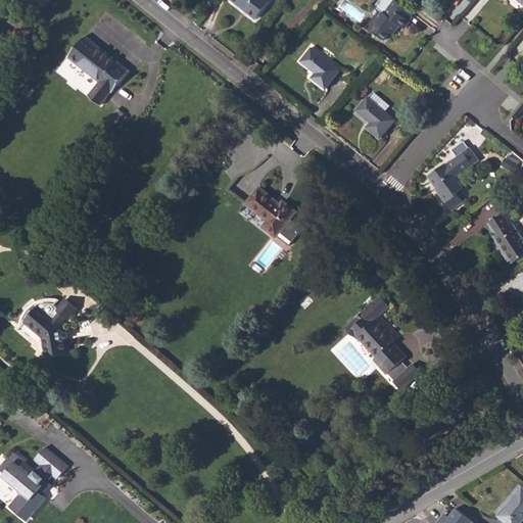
[(232,0),(242,7),(244,5),(256,16),(270,0),(232,0)]
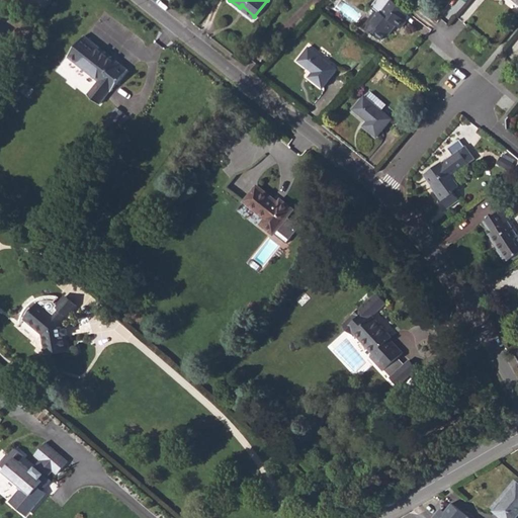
[(410,13),(393,0),(387,0),(384,5),(386,6),(381,12),(376,8),(362,26),(373,35),(374,34),(381,39),(386,32),(389,34),(397,24),(400,27),(406,20),(405,19),(410,13)]
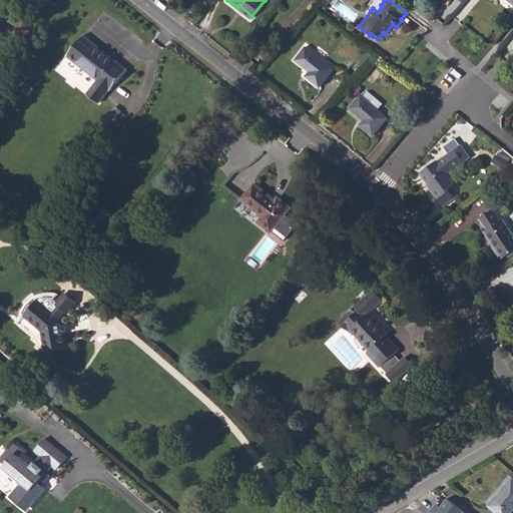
[(237,7),(250,18),(251,16),(239,5),(237,7)]
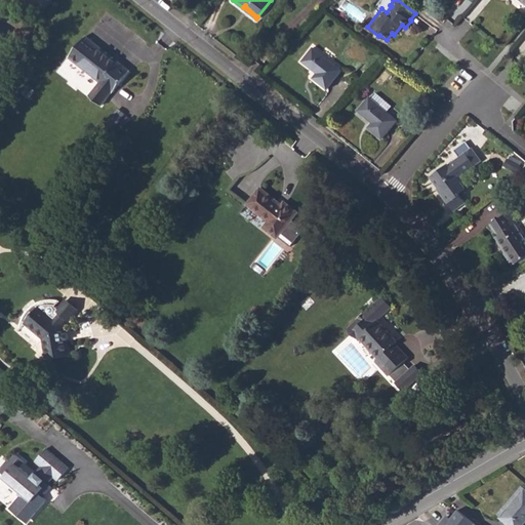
[(89,94),(102,105),(113,90),(114,91),(125,77),(117,71),(122,64),(101,46),(98,48),(91,41),(92,40),(86,35),(70,56),(101,81),(89,94)]
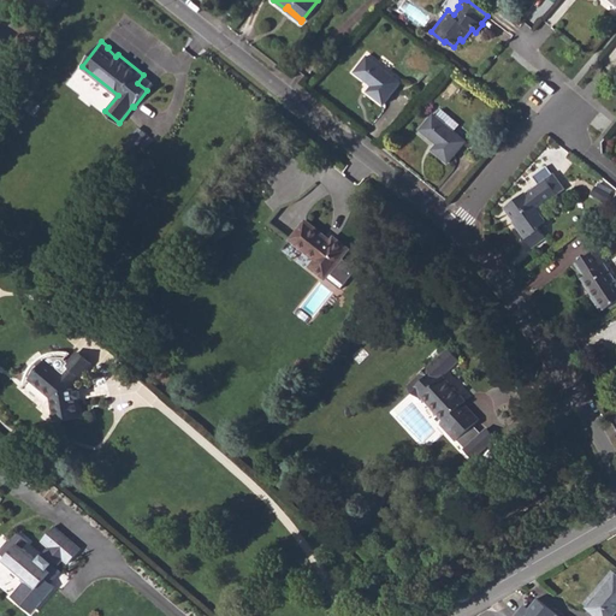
[(355,72),(372,86),(367,90),(383,102),(401,82),(367,55),(355,72)]
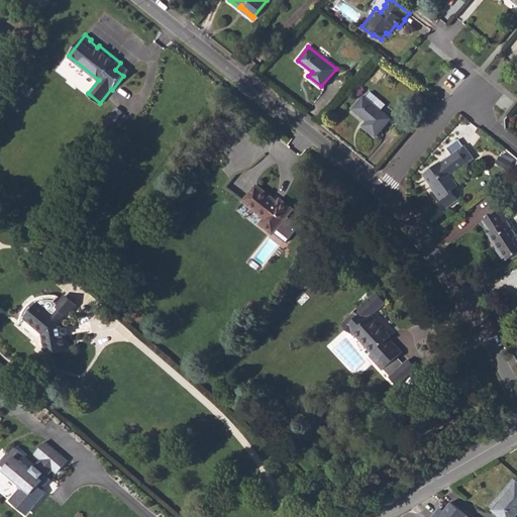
[(115,70),(123,76),(128,69),(120,63),(115,70)]
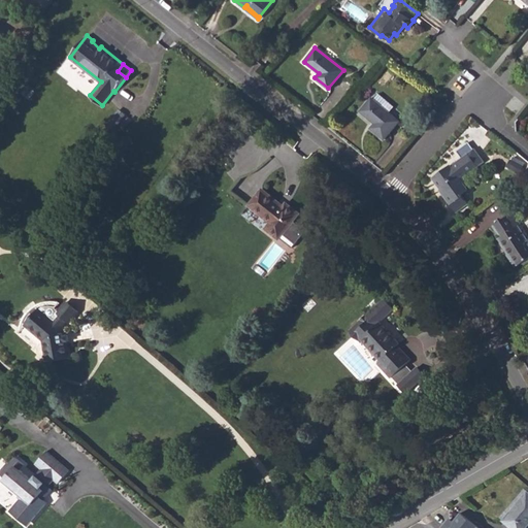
[(374,99),(390,111),(394,106),(380,93),(374,99)]
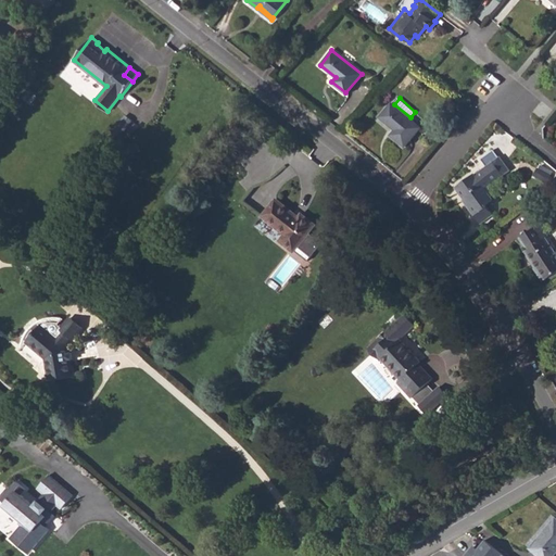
[(394,104),(392,102),(380,117),(395,130),(391,135),(405,147),(421,127),(411,117),(394,104)]
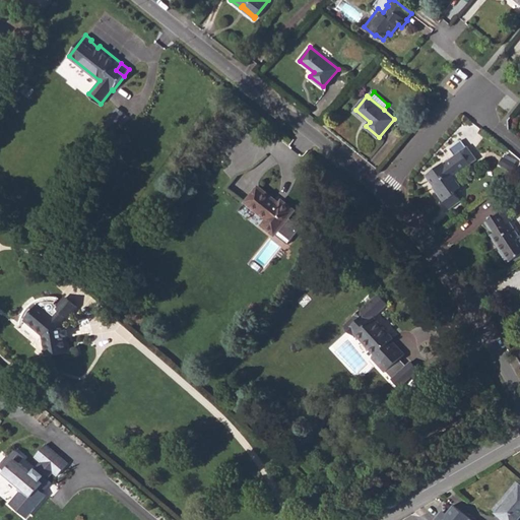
[(426,175),(435,186),(434,187),(449,208),(461,200),(455,191),(461,186),(457,180),(459,178),(456,174),(475,159),(466,147),(445,163),(444,161),(426,175)]
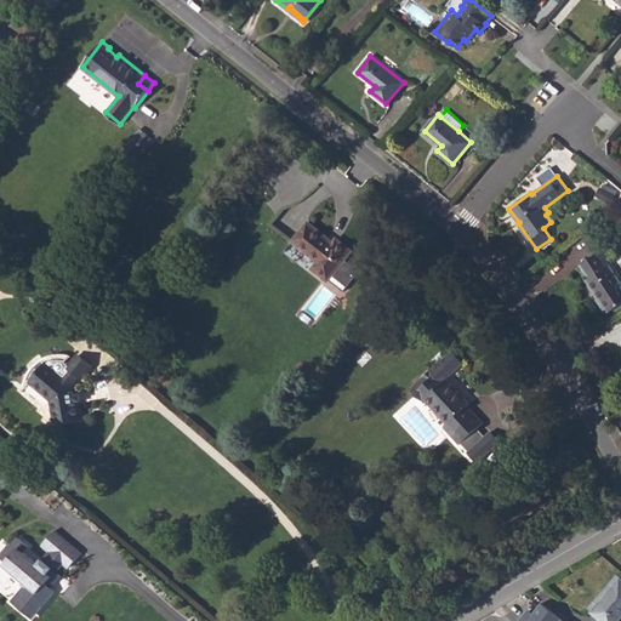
[(294,241),(318,262),(313,269),(329,281),(352,251),(337,238),(335,241),(309,222),(294,241)]
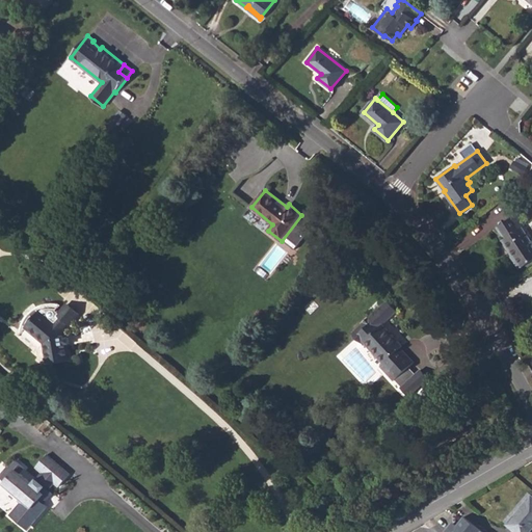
[(509,219),(516,231),(523,228),(525,225),(516,214),(509,219)]
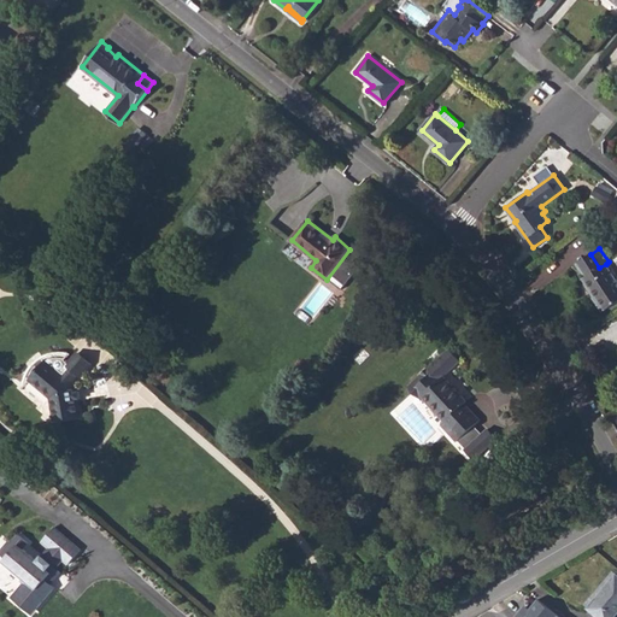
[(591,254),(576,263),(585,276),(583,278),(604,310),(616,301),(616,281),(606,264),(599,268),(591,254)]
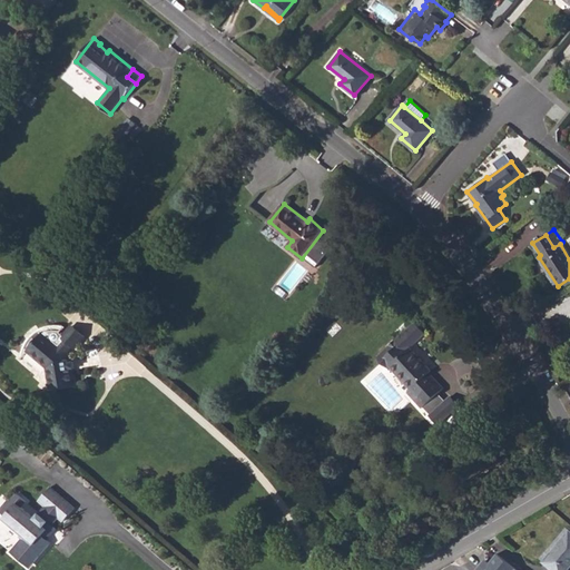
[(28,351),(47,367),(50,387),(74,384),(70,354),(68,352),(72,346),(75,349),(85,336),(72,325),(61,337),(64,340),(59,345),(43,333),(28,351)]
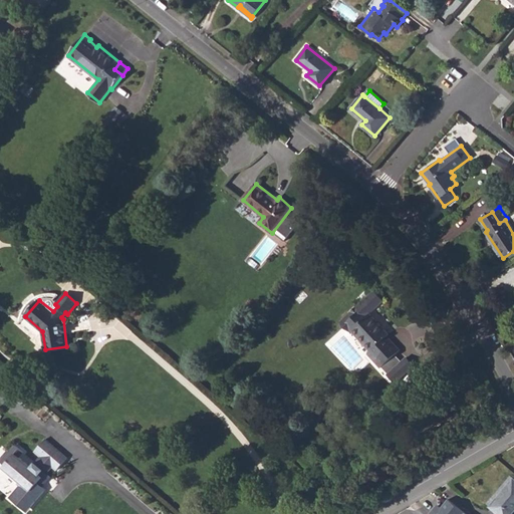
[(341,320),(343,328),(351,330),(352,329),(371,349),(367,353),(380,367),(381,365),(389,373),(388,374),(395,382),(414,365),(407,357),(404,360),(397,352),(401,349),(387,335),(389,334),(369,313),(380,303),(371,293),(341,320)]
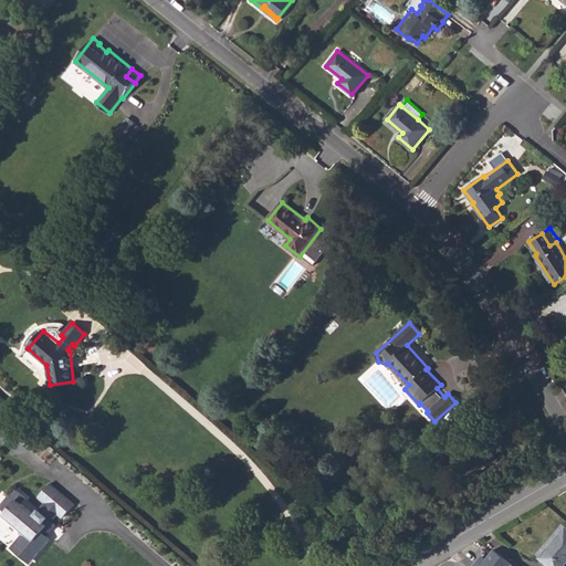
[(22,430),(17,438),(24,444),(31,436),(22,430)]
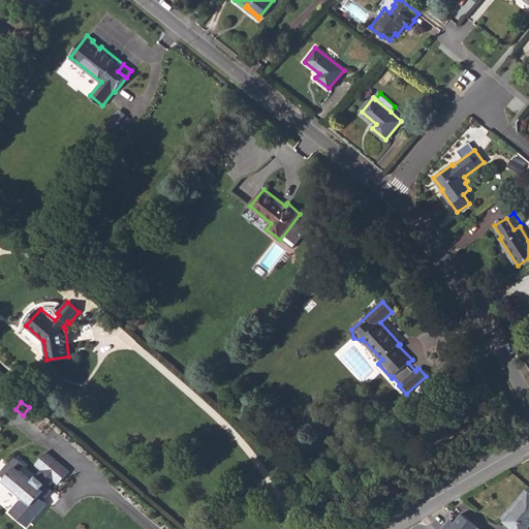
[(12,514),(26,525),(30,520),(32,522),(48,503),(43,500),(38,496),(43,491),(41,488),(44,484),(49,487),(54,479),(56,481),(58,479),(60,481),(67,473),(65,471),(66,468),(49,453),(47,456),(44,454),(37,462),(39,464),(37,466),(41,469),(32,480),(20,470),(24,465),(16,458),(9,464),(7,463),(0,471),(0,472),(5,477),(3,479),(16,490),(21,495),(18,498),(18,501),(19,502),(17,503),(14,506),(18,508),(12,514)]
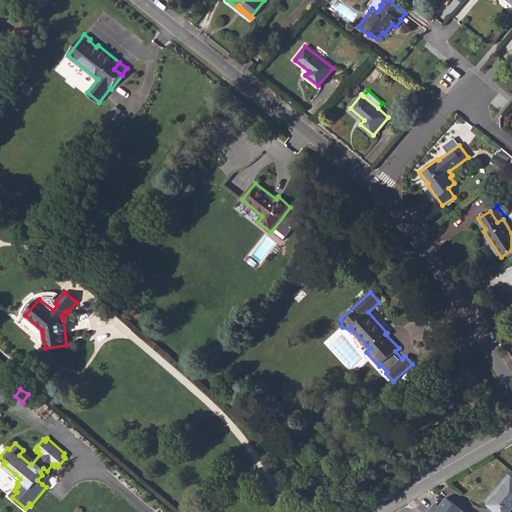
[(42,484),(51,474),(47,471),(43,468),(40,472),(42,475),(37,480),(42,484)]
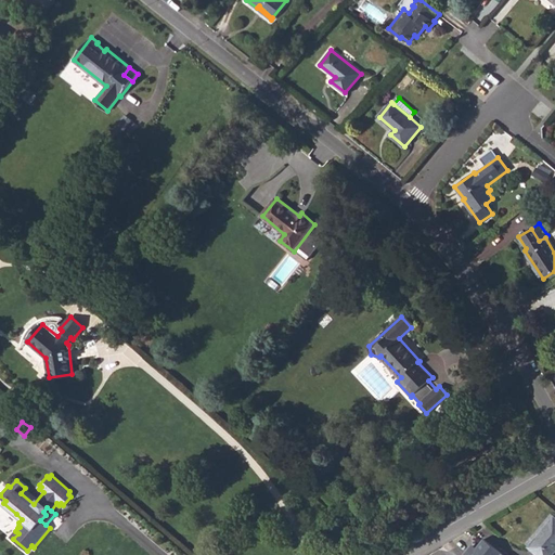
[(10,521),(17,528),(20,527),(18,526),(18,523),(22,519),(16,514),(10,521)]
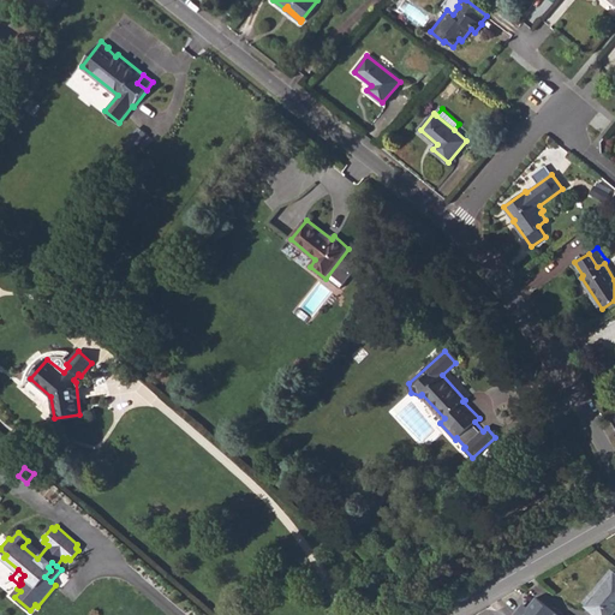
[(585,605),(596,614),(610,614),(614,610),(614,572),(585,605)]
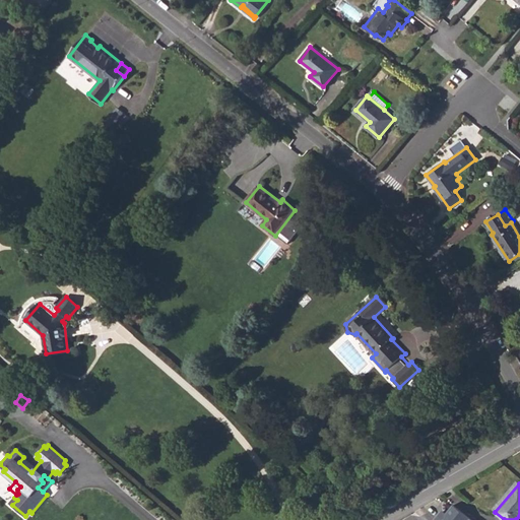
[(443,510),(435,519),(472,519),(455,506),(448,514),(443,510)]
